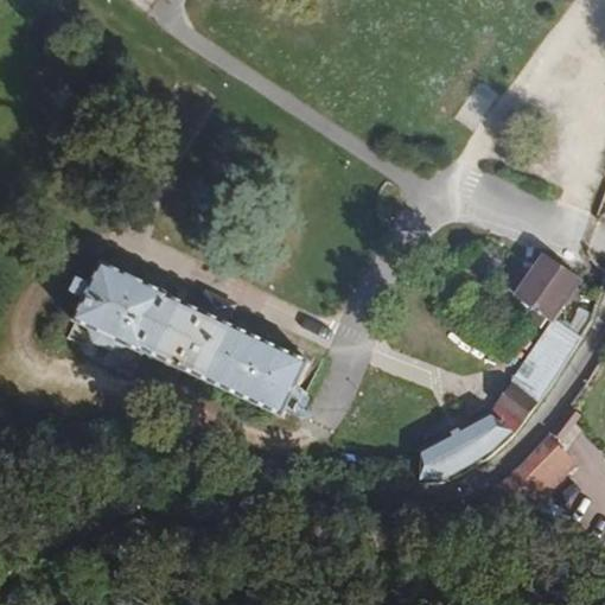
[(553,318),(578,280),(542,255),(516,294),(552,319),(553,318)]
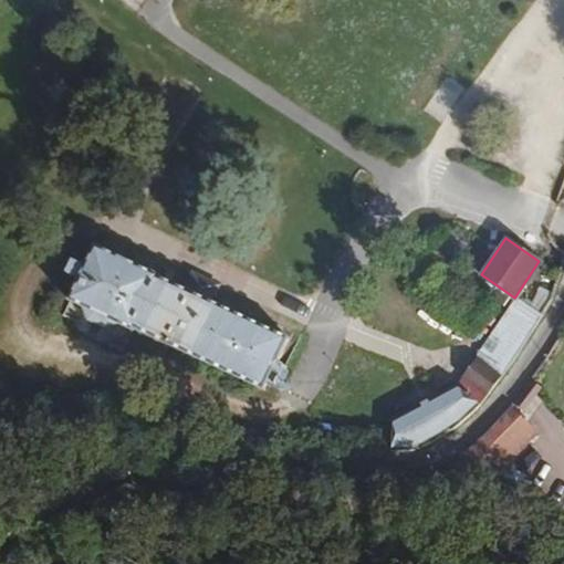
[(288,336),(223,305),(221,303),(96,244),(95,244),(86,264),(74,259),(68,272),(80,279),(64,312),(74,317),(77,321),(80,323),(84,327),(87,331),(95,334),(100,336),(105,337),(112,338),(117,338),(127,344),(136,330),(263,389),(288,336)]
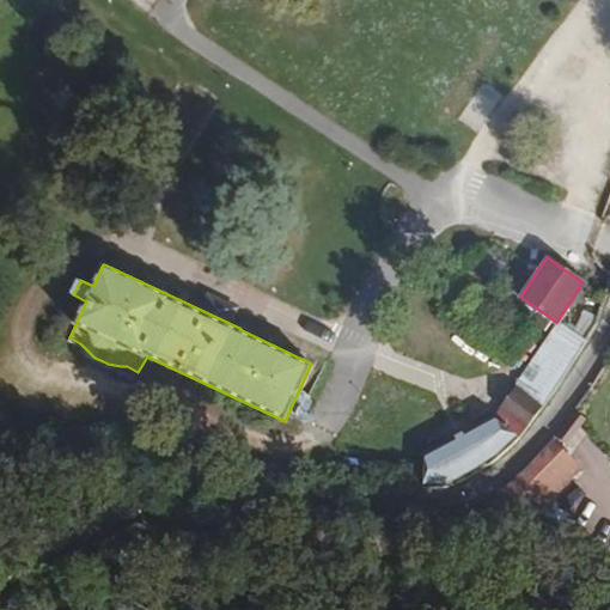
[(227,322),(235,306),(207,293),(200,309),(227,322)]
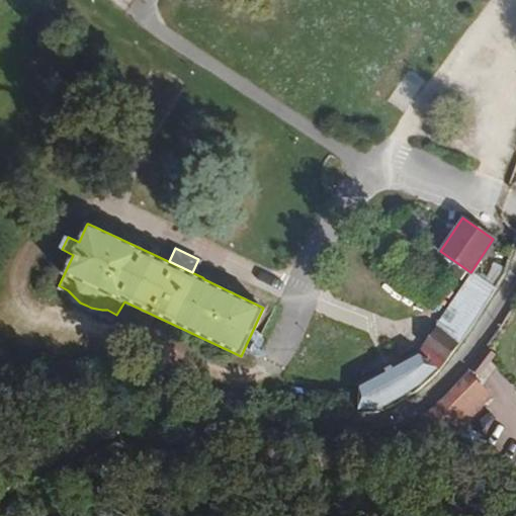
[(459,279),(466,269),(457,263),(450,272),(459,279)]
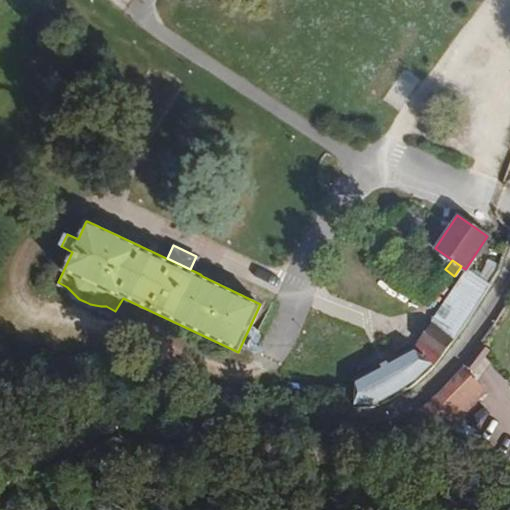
[(420,378),(431,368),(445,350),(459,333),(491,283),(466,268),(465,269),(413,345),(355,378),(353,406),(354,406),(375,406),(381,403),(414,384),(420,378)]
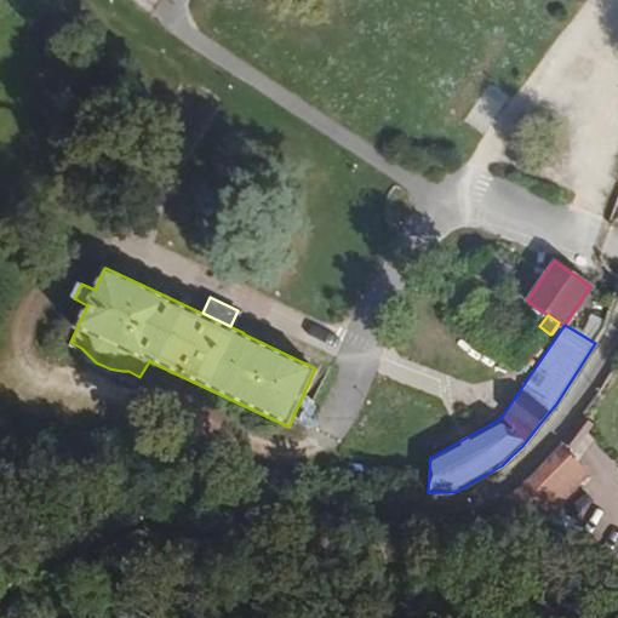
[(574,428),(564,442),(573,450),(593,424),(583,416),(574,428)]
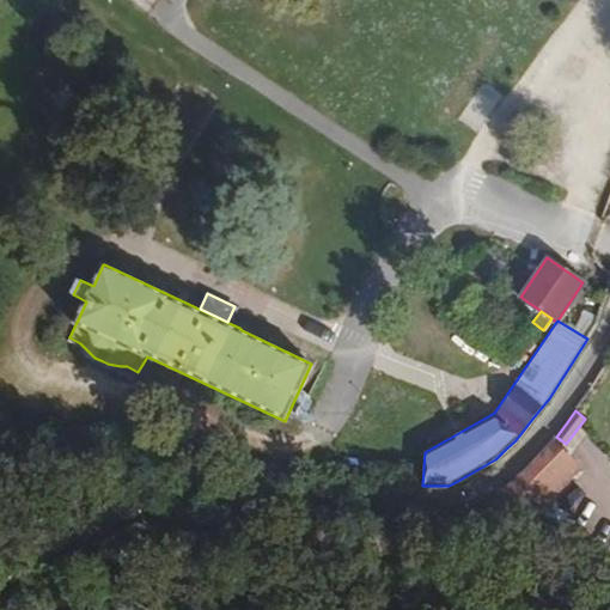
[(513,481),(499,489),(537,513),(543,505),(555,492),(556,493),(580,468),(554,440),(550,444),(513,481)]
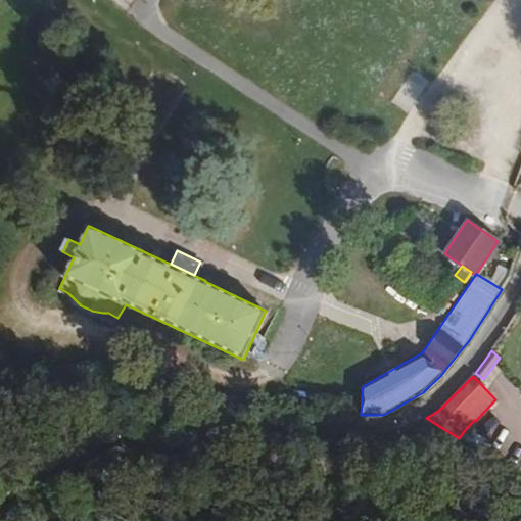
All buildings are outlined.
